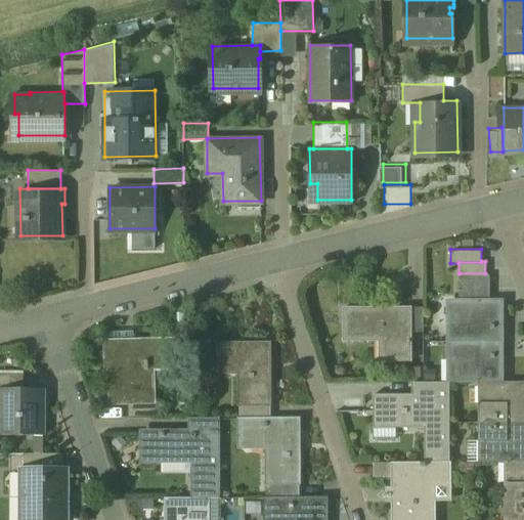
[(485,273),(460,273),(460,287),(490,286),(489,273),(485,273)]
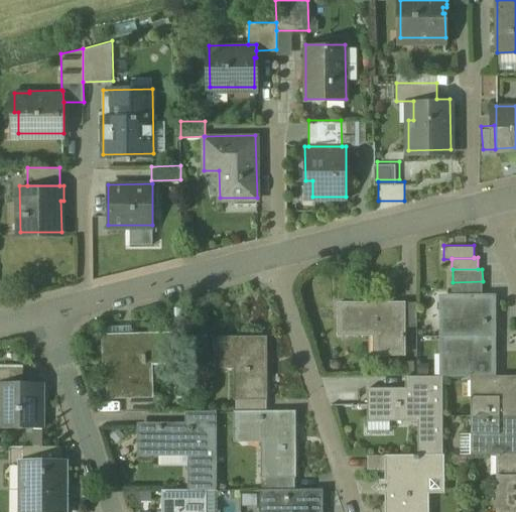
[(483,294),(483,281),(453,282),(453,294),(483,294)]
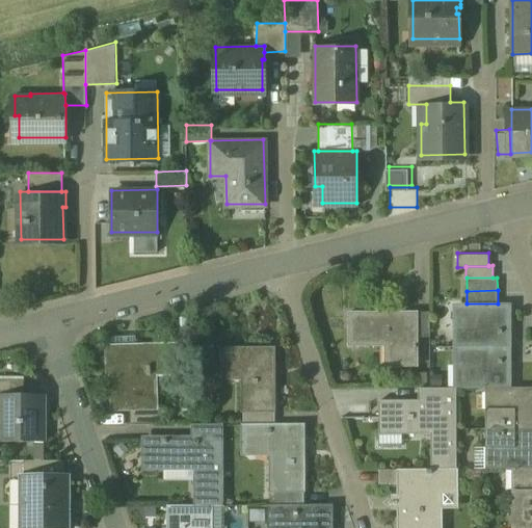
[(467,304),(462,304),(462,325),(455,325),(454,345),(511,345),(510,304),(498,304),(467,304)]
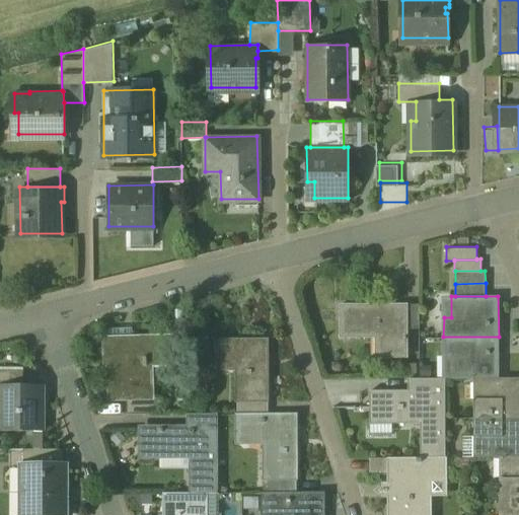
[(409,303),(342,303),(342,336),(377,336),(377,354),(409,355),(409,325),(409,303)]
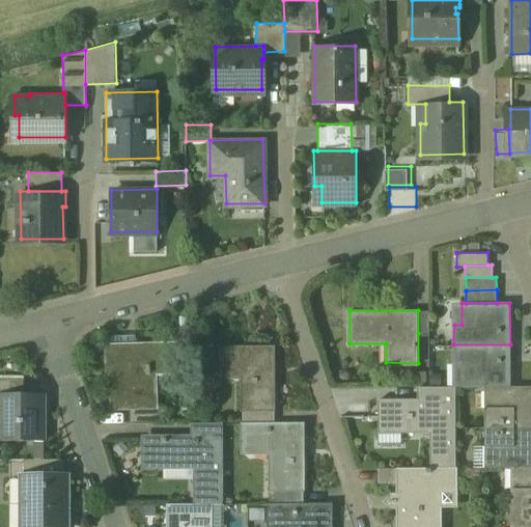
[(428,310),(418,310),(418,333),(428,333),(428,310)]
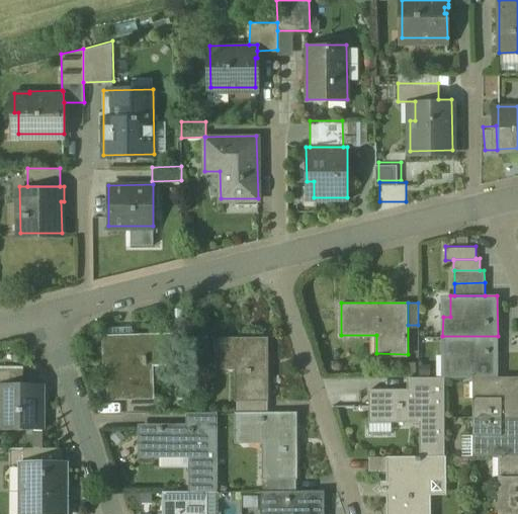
[(174,332),(106,334),(106,350),(111,350),(112,364),(110,364),(112,398),(125,398),(148,397),(148,396),(147,356),(175,355),(174,332)]
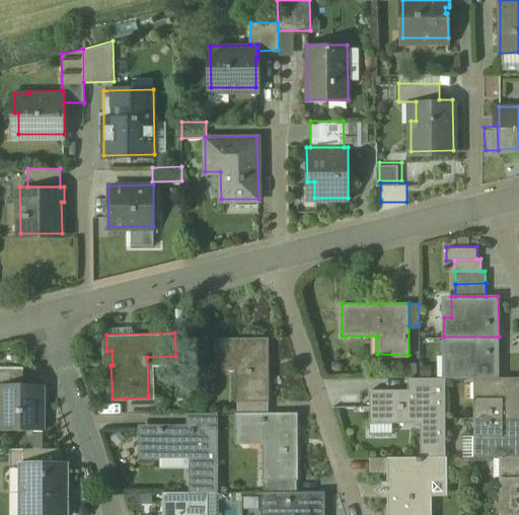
[(499,337),(443,337),(443,377),(445,377),(478,377),(499,376),(499,337)]
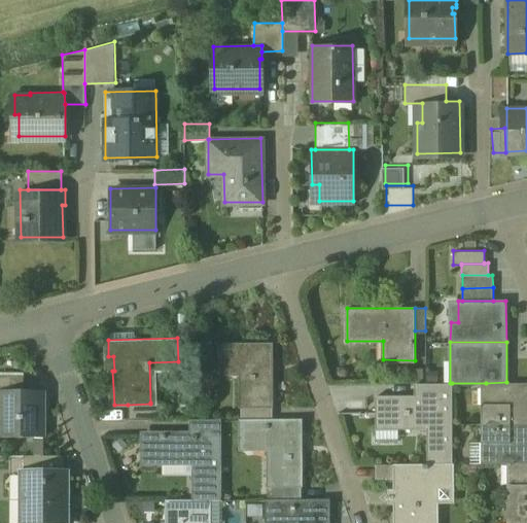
[(271,343),(220,344),(220,363),(241,364),(241,406),(271,406),(271,343)]
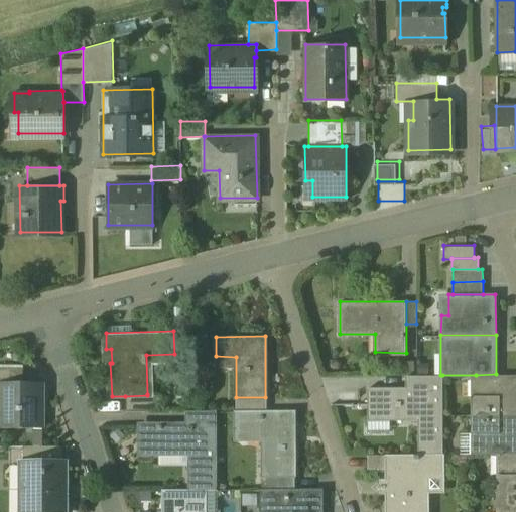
[(23,367),(0,366),(0,382),(1,382),(1,407),(5,407),(5,380),(24,380),(23,367)]
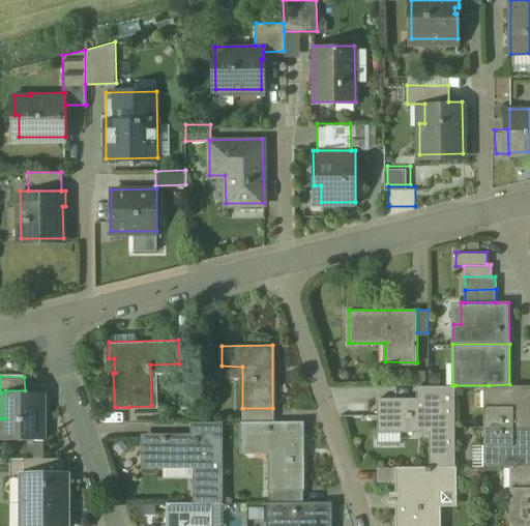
[(529,384),(509,384),(489,385),(489,406),(484,406),(483,425),(529,425),(529,384)]
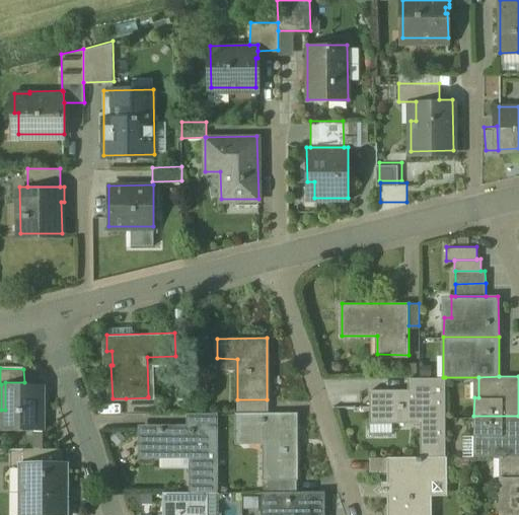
[(443,377),(408,377),(409,391),(399,391),(399,389),(370,389),(370,411),(391,411),(391,421),(421,421),(422,455),(445,455),(445,377),(443,377)]
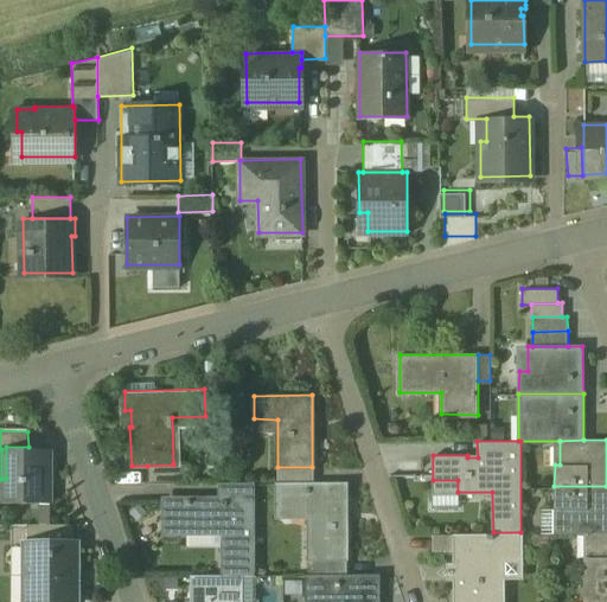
[(29,447),(6,447),(6,479),(1,479),(1,501),(51,501),(51,448),(29,447)]
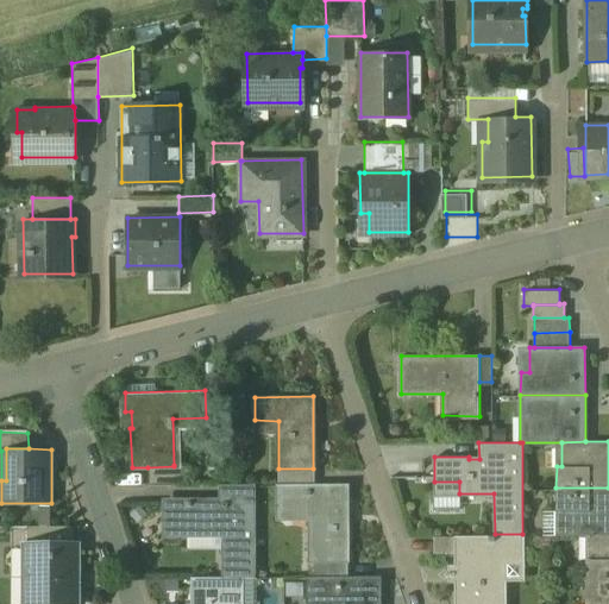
[(174,466),(148,467),(149,484),(188,483),(187,465),(174,465),(174,466)]
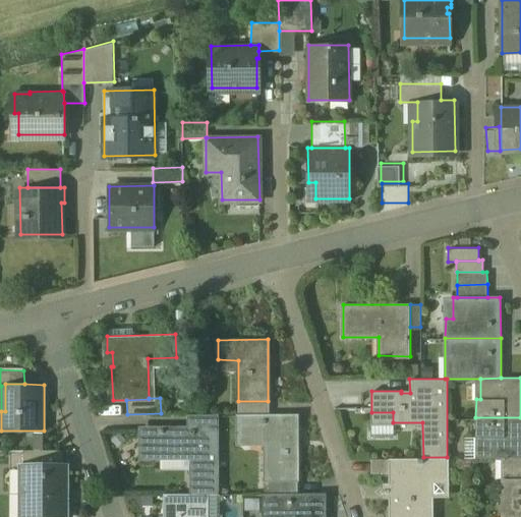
[(268,401),(238,401),(237,413),(268,413),(268,401)]
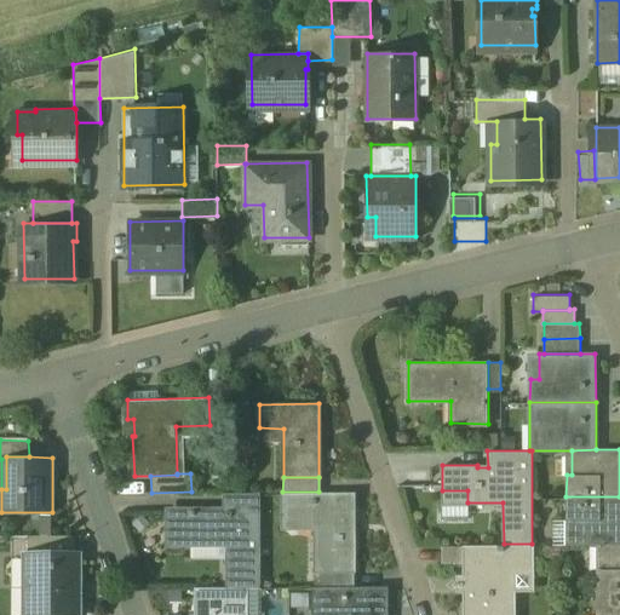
[(259,492),(225,492),(225,511),(196,511),(197,509),(172,509),(172,538),(212,538),(212,540),(233,540),(231,586),(241,586),(260,586),(259,492)]
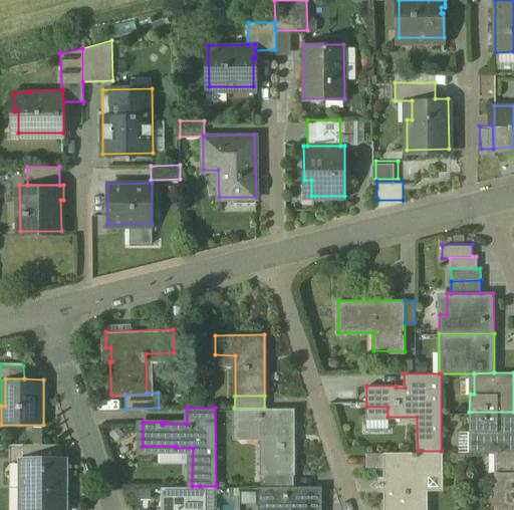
[(234,408),(233,408),(233,429),(261,429),(260,474),(261,474),(293,473),(294,473),(295,408),(264,408),(234,408)]
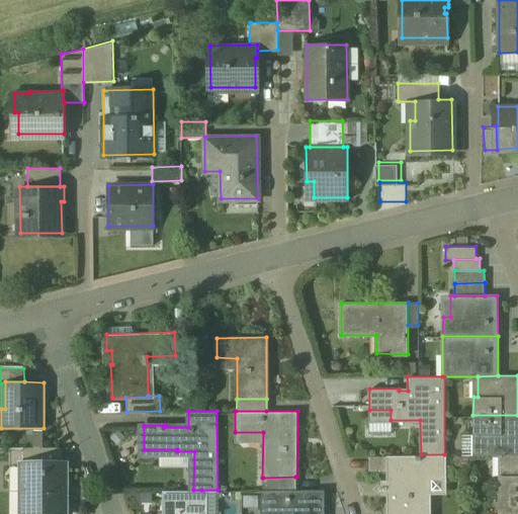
[(517,415),(472,415),(472,434),(478,434),(478,454),(502,454),(517,454),(517,415)]
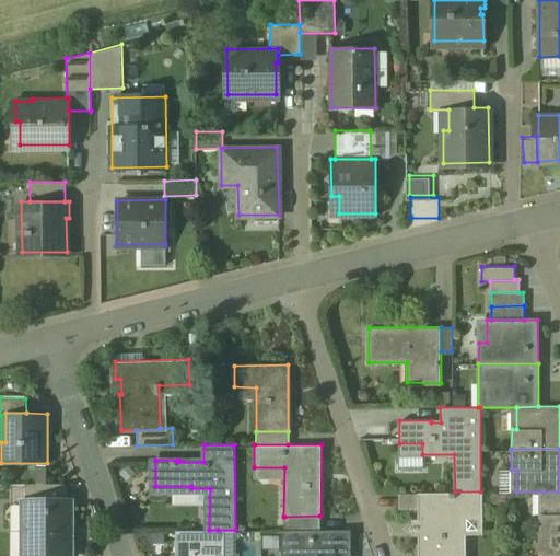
[(69,483),(27,483),(27,502),(25,502),(25,536),(31,536),(31,555),(72,555),(72,502),(69,502),(69,483)]
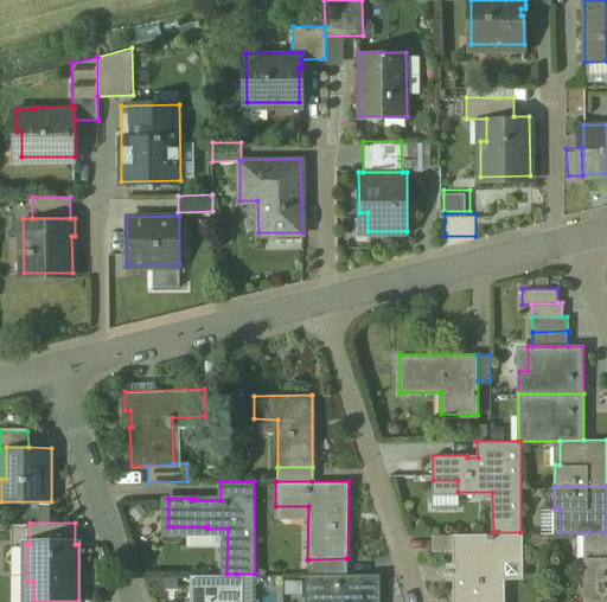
[(493,532),(433,533),(434,549),(457,549),(457,601),(502,601),(503,557),(522,557),(521,532),(493,532)]
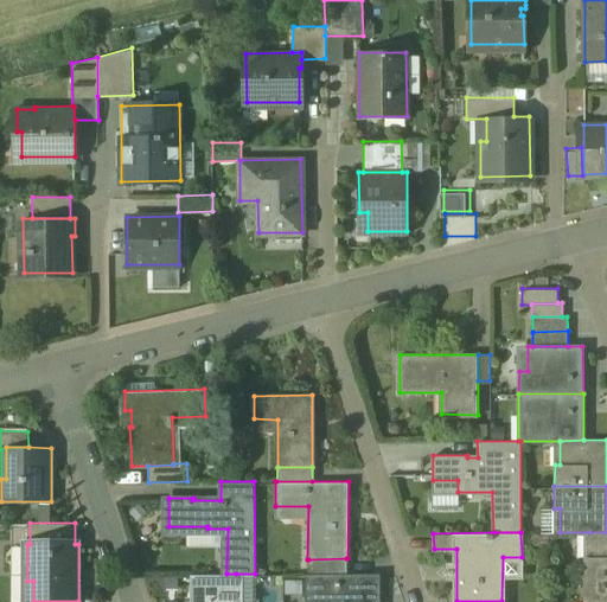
[(606,532),(588,532),(589,556),(585,556),(585,578),(606,578),(606,532)]
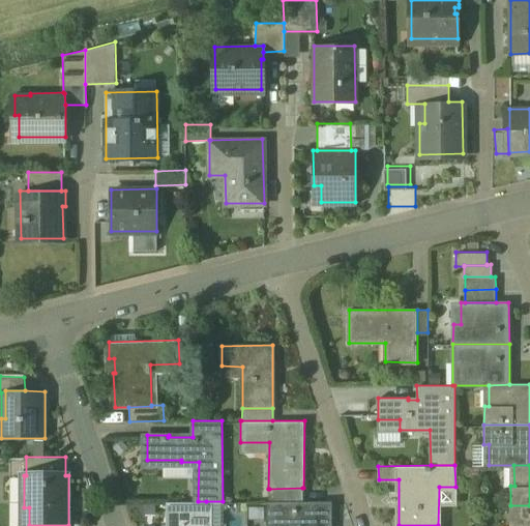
[(302,488),(269,489),(269,501),(302,501),(302,488)]
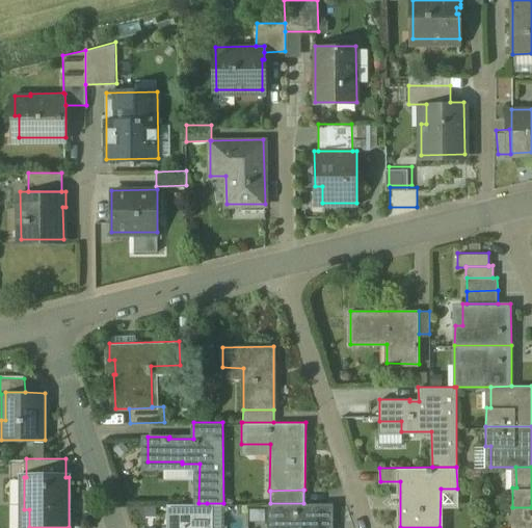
[(198,503),(168,503),(167,527),(206,527),(207,503),(198,503)]
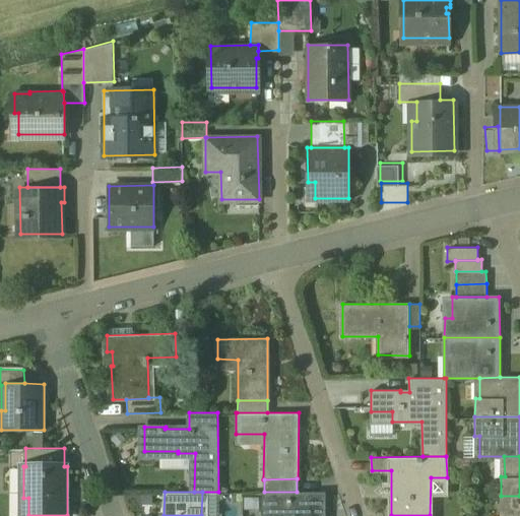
[(264,492),(261,492),(261,512),(289,512),(288,515),(323,515),(323,492),(297,492),(264,492)]
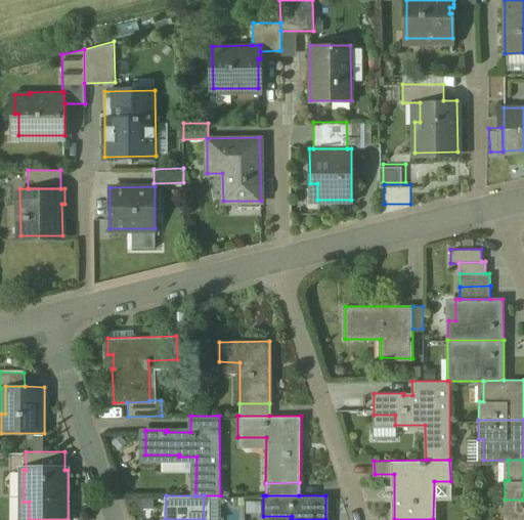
[(523,519),(523,500),(505,500),(505,519),(508,519),(523,519)]
